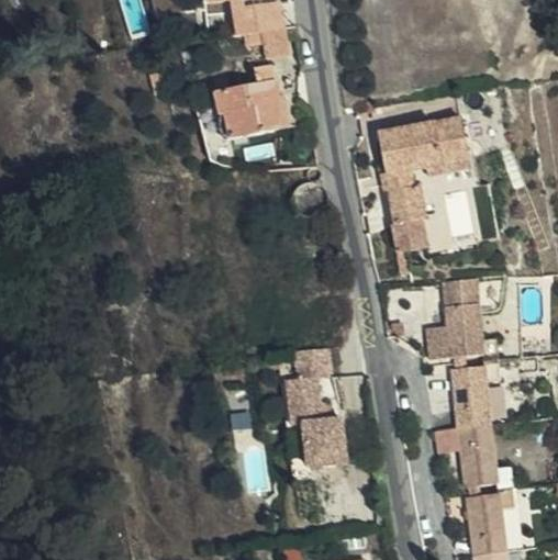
[(279,0),(245,4),(240,6),(238,6),(242,28),(260,25),(281,22),(279,0)]
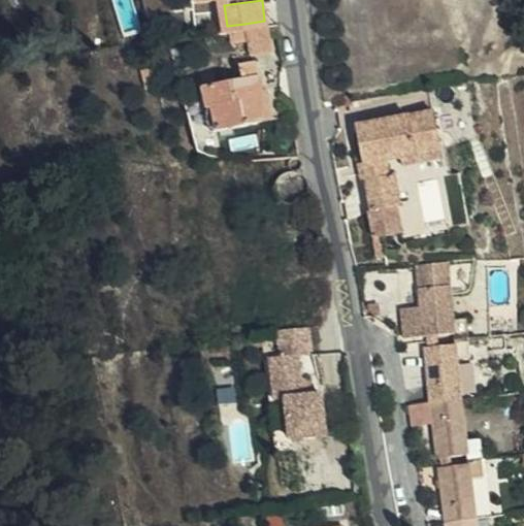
[(274,53),(270,21),(264,21),(244,24),(250,56),(274,53)]
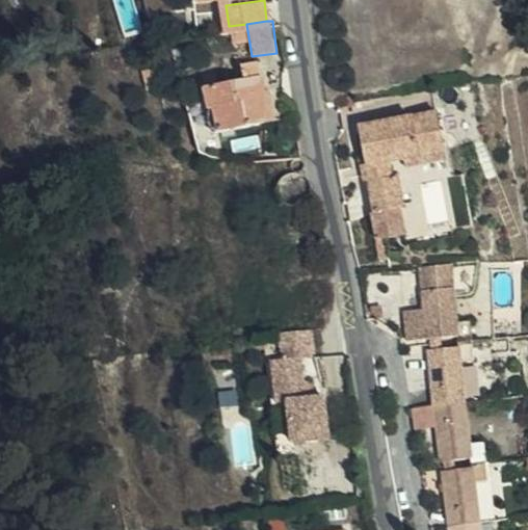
[(239,62),(242,80),(258,77),(256,59),(239,62)]
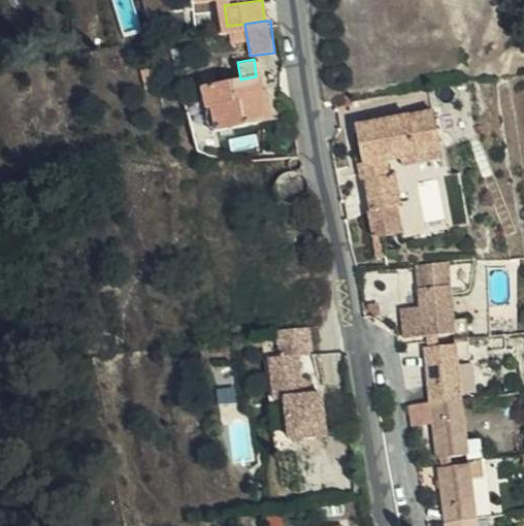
[(253,98),(263,97),(261,75),(256,76),(240,79),(201,85),(204,107),(210,106),(215,131),(257,125),(253,98)]
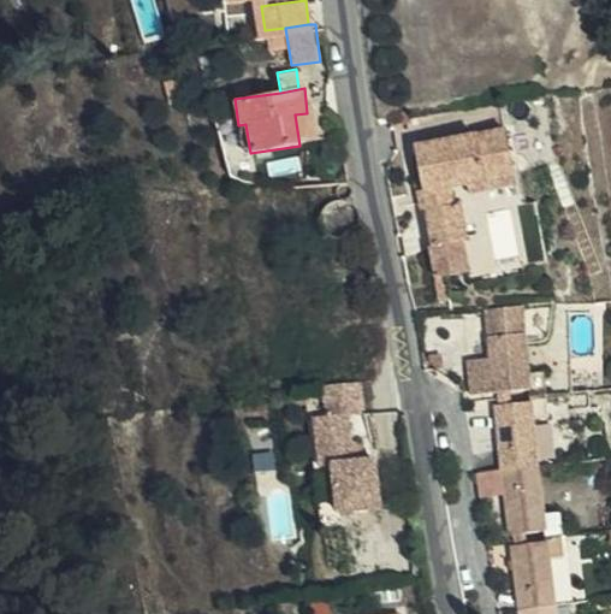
[(319,143),(314,112),(307,113),(295,114),(300,146),(319,143)]
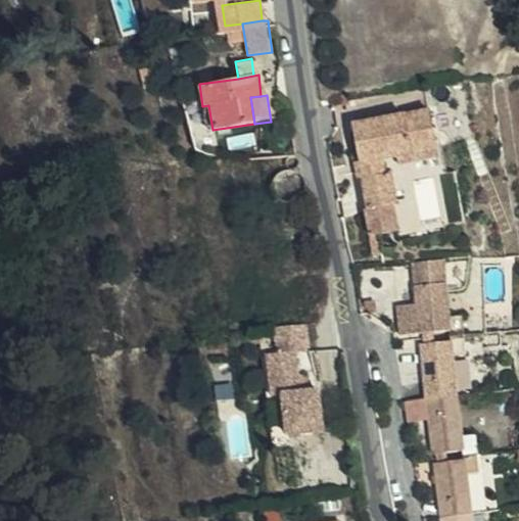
[(359,121),(369,208),(395,206),(390,173),(385,173),(383,157),(394,156),(437,150),(432,111),(359,121)]
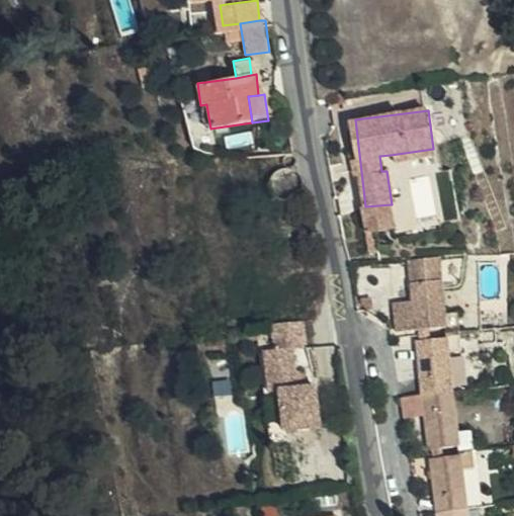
[(434,158),(433,149),(391,155),(392,163),(434,158)]
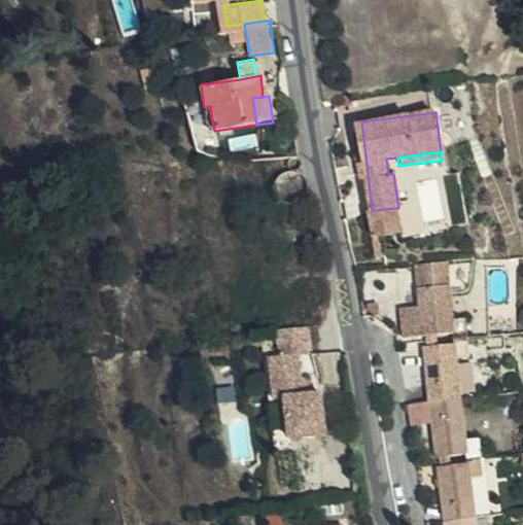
[(398,208),(372,210),(375,237),(401,233),(398,208)]
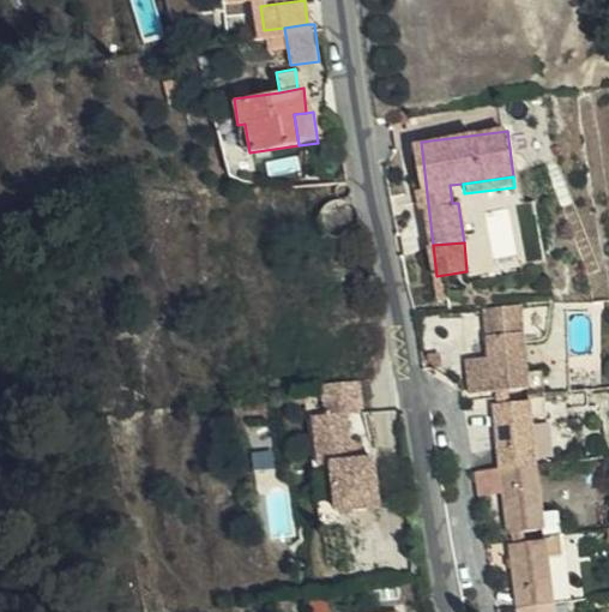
[(519,300),(486,304),(489,353),(463,357),(468,393),(490,389),(528,384),(526,372),(519,300)]
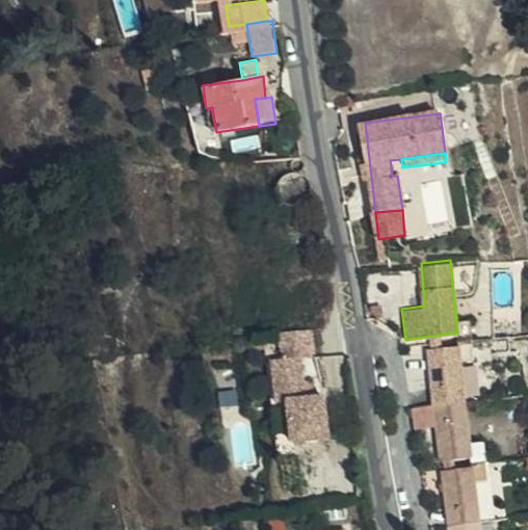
[(456,322),(457,333),(458,344),(459,360),(471,359),(468,322),(456,322)]
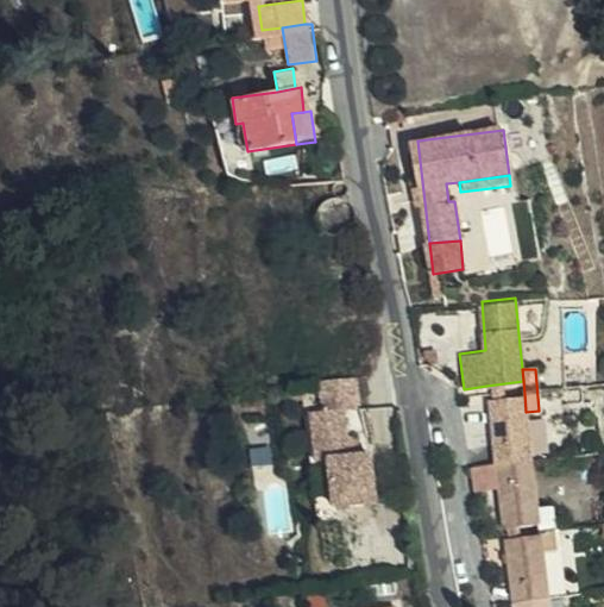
[(331,414),(318,417),(326,464),(339,463),(346,505),(385,499),(379,456),(367,458),(358,460),(357,450),(351,413),(367,411),(362,374),(325,380),(328,401),(331,414)]
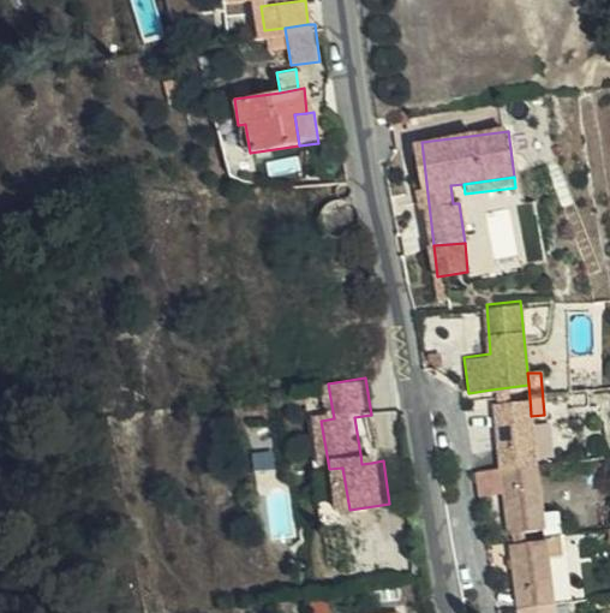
[(528,385),(491,390),(492,403),(530,398),(528,385)]
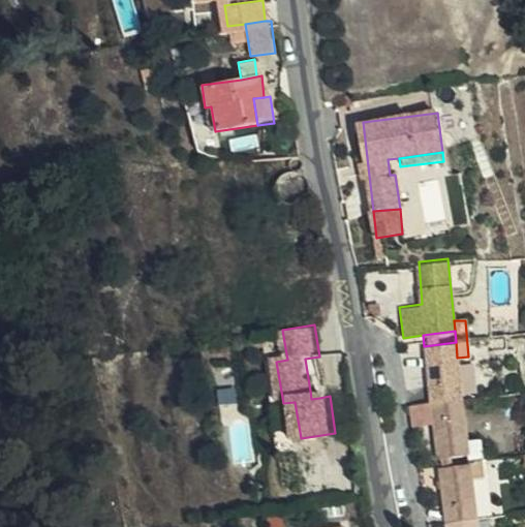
[(456,342),(424,346),(430,403),(461,401),(457,358),(456,342)]
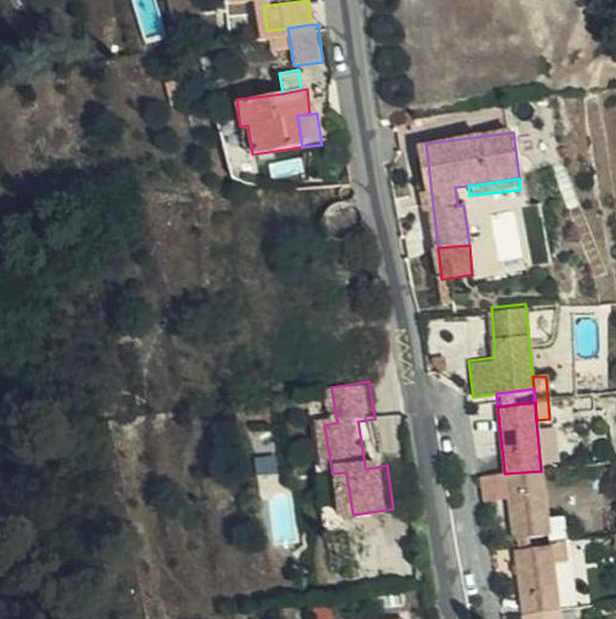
[(364,459),(365,469),(375,467),(374,456),(364,459)]
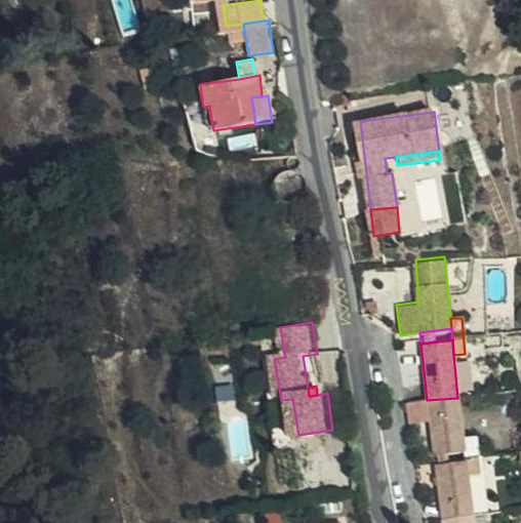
[(457,398),(427,400),(433,455),(463,453),(462,438),(457,398)]
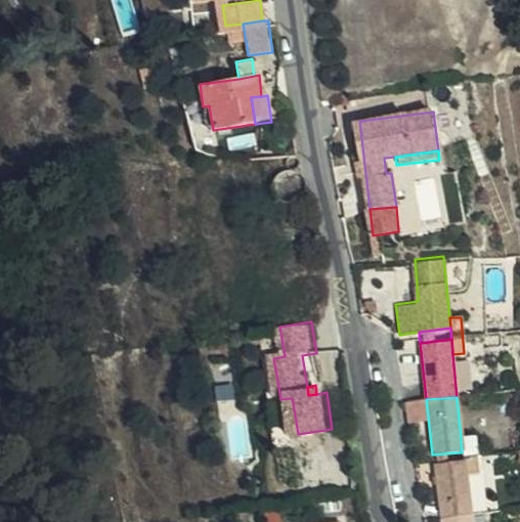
[(280,399),(275,401),(283,443),(299,441),(298,434),(292,398),(280,399)]
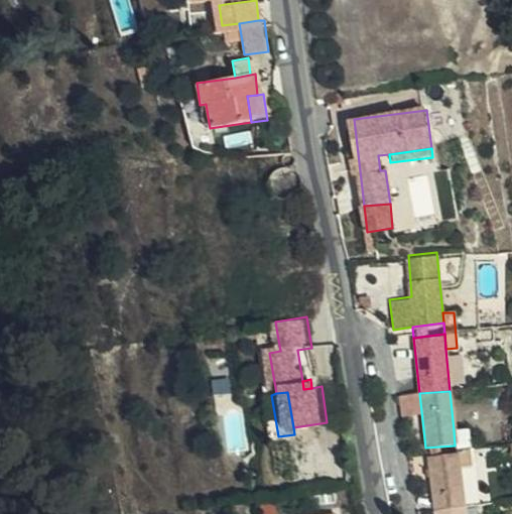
[(465,429),(454,430),(455,445),(456,457),(458,471),(469,469),(465,429)]
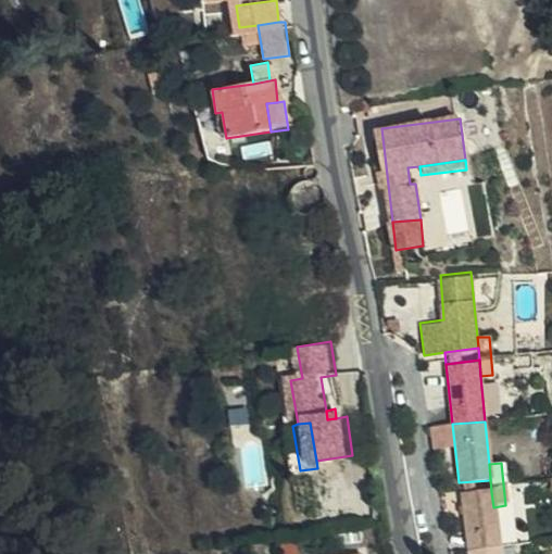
[(318,474),(317,468),(300,470),(301,477),(318,474)]
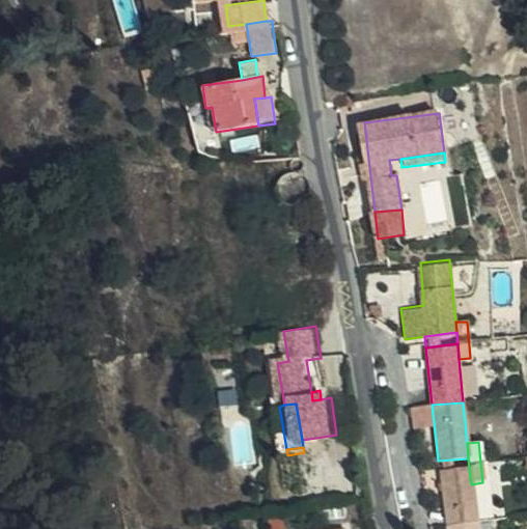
[(468,458),(438,461),(439,471),(469,470),(468,458)]
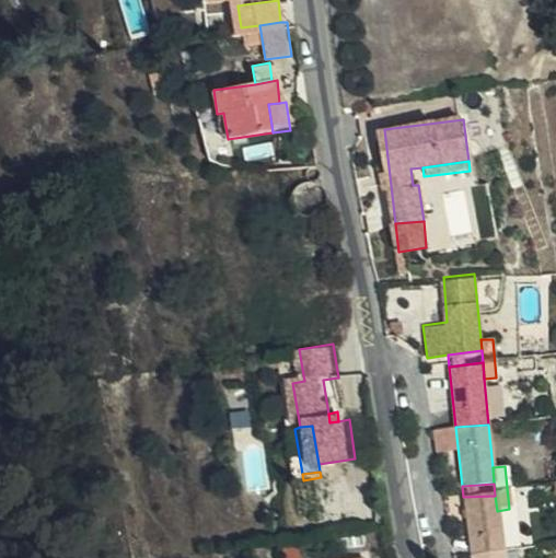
[(470,554),(501,553),(497,511),(495,496),(463,497),(470,554)]
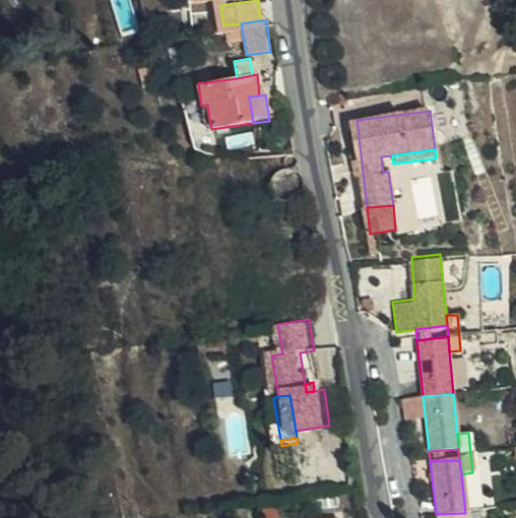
[(284,517),(282,505),(271,506),(273,517),(284,517)]
